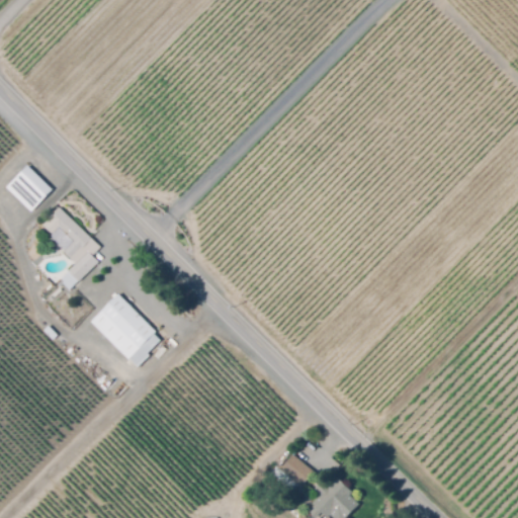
[(32,211),(7,187),(28,165),(53,189),(32,211)]
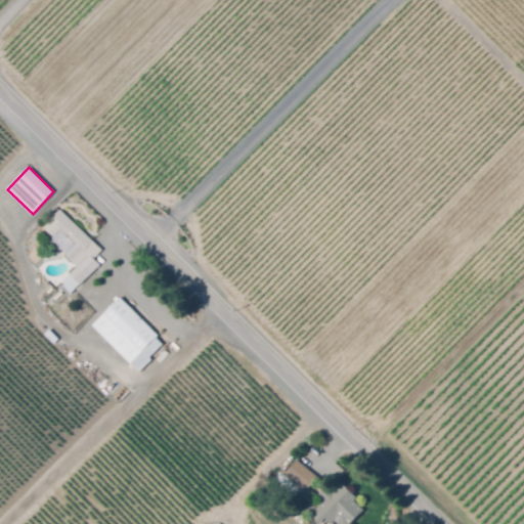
[(70,294),(60,284),(87,256),(83,252),(73,263),(63,254),(69,249),(45,226),(61,210),(93,241),(92,242),(98,247),(90,255),(100,264),(81,285),(80,284),(70,294)]
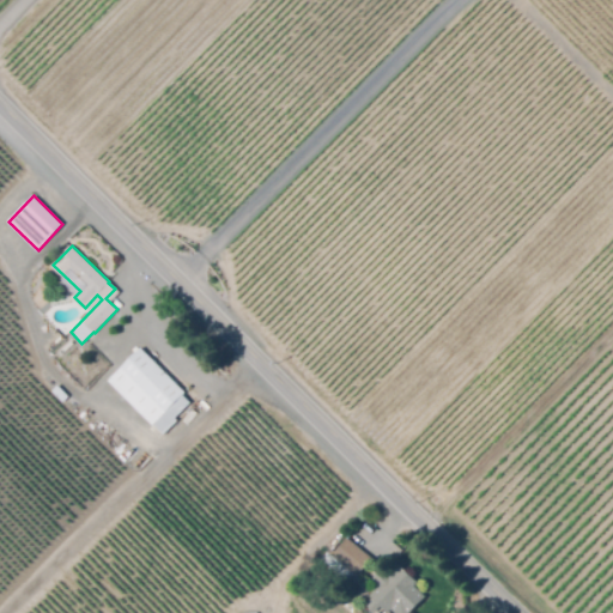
[(164,434),(108,381),(140,347),(187,390),(183,394),(190,402),(176,418),(177,420),(164,434)]
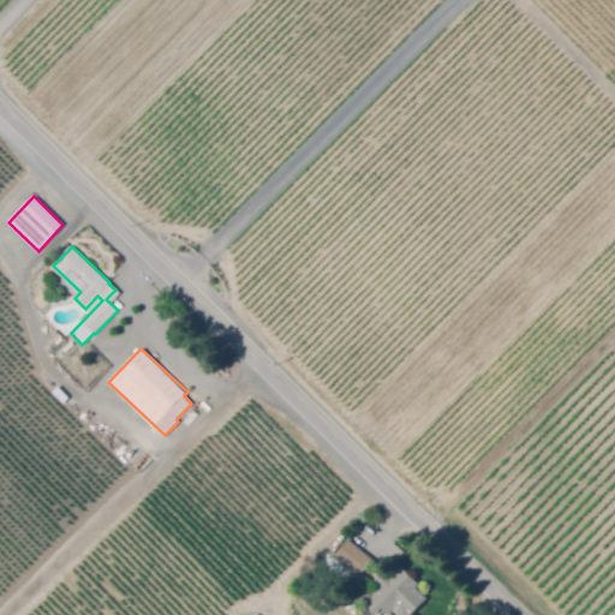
[(67,396),(61,402),(51,392),(57,386),(67,396)]
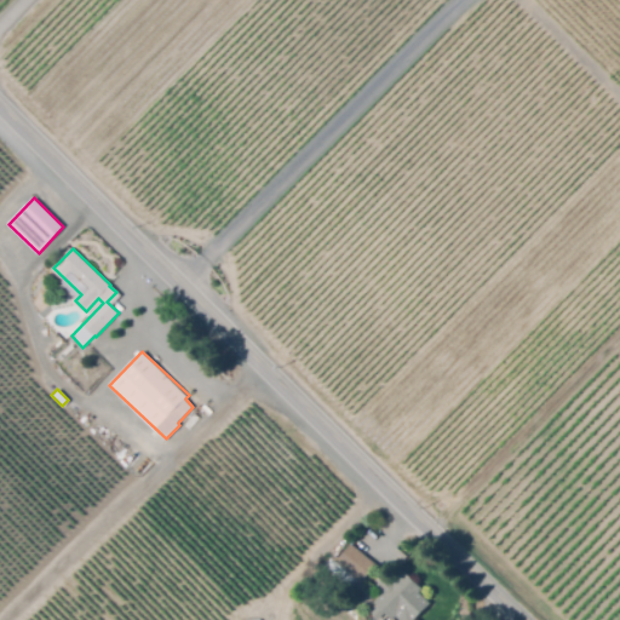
[(351,589),(336,575),(343,567),(336,561),(350,543),(377,564),(362,581),(360,579),(351,589)]
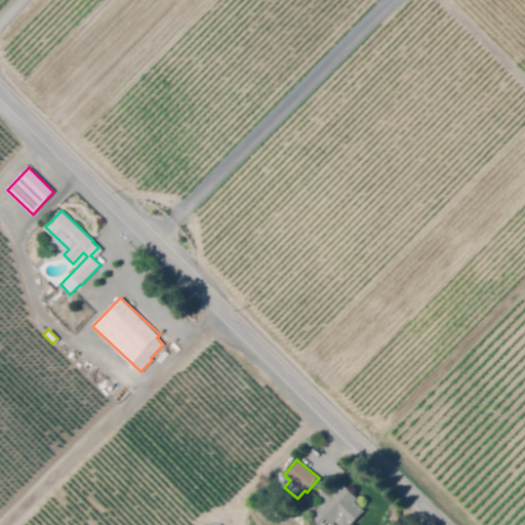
[(321,524),(316,519),(321,514),(318,510),(325,501),(322,498),(330,489),(333,492),(342,483),(359,499),(332,524),(327,519),(321,524)]
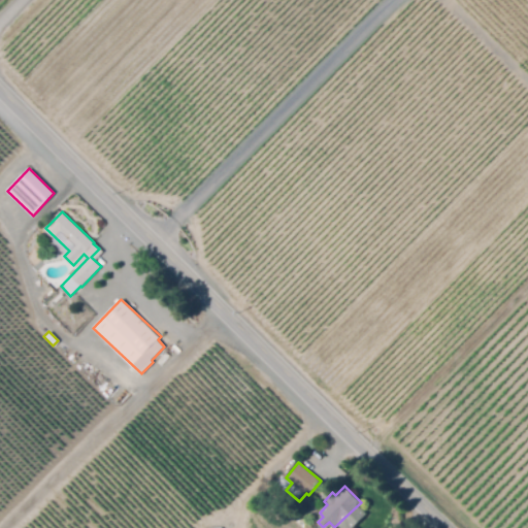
All buildings are outlined.
